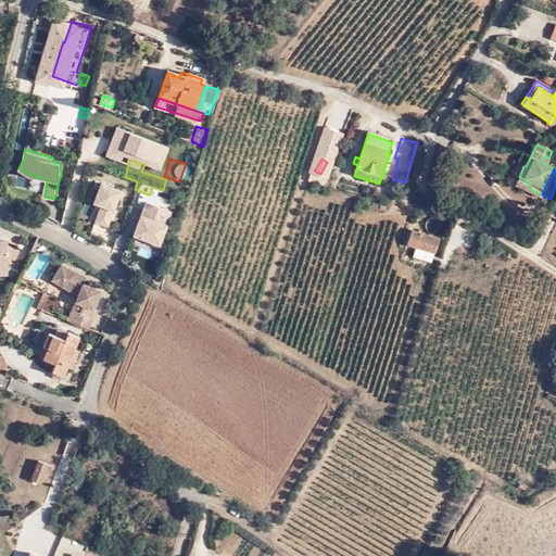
[(440,184),(444,174),(436,169),(431,179),(440,184)]
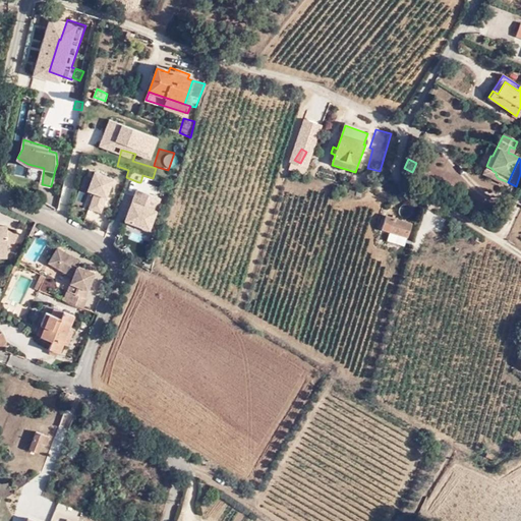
[(507,185),(508,182),(498,178),(496,175),(496,172),(493,171),(493,169),(486,166),(482,175),(507,185)]
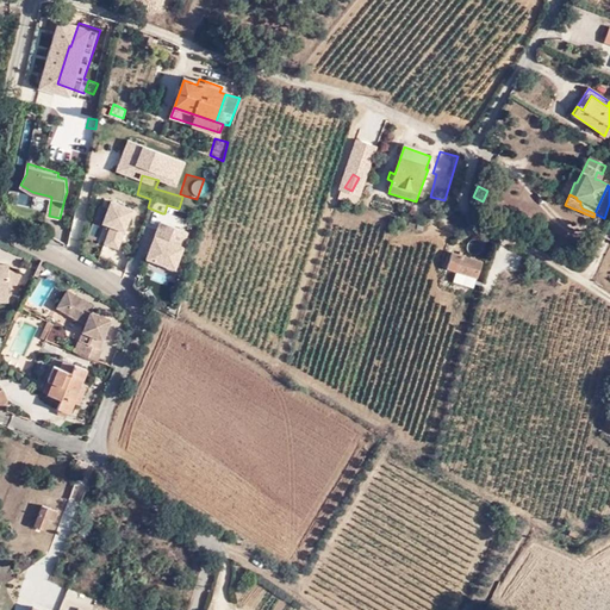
[(120,249),(131,207),(107,201),(105,210),(97,207),(93,222),(101,223),(97,244),(120,249)]
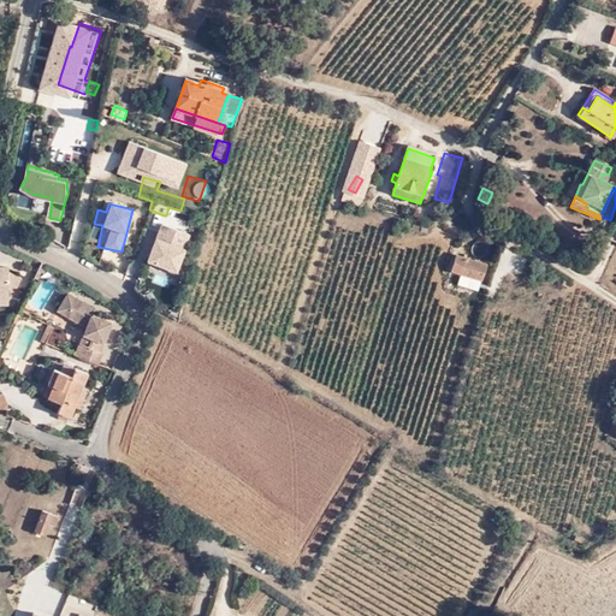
[(146,220),(161,225),(164,215),(149,209),(146,220)]
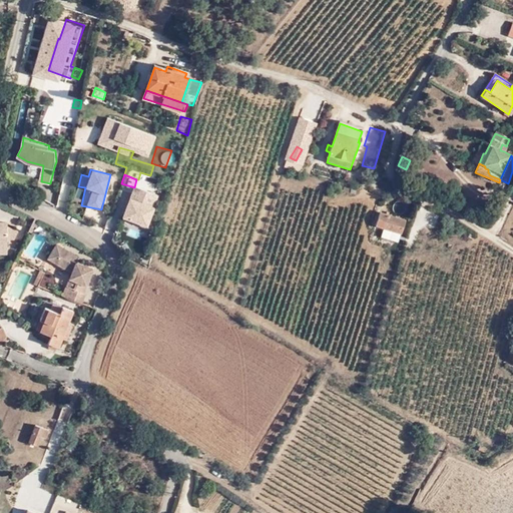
[(377,225),(402,233),(406,221),(381,212),(377,225)]
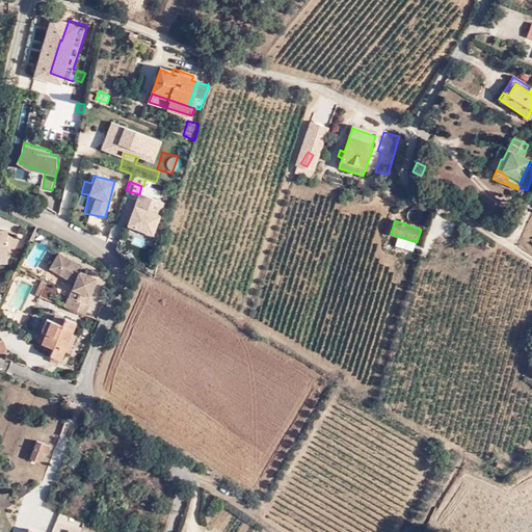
[(47,231),(41,227),(40,228),(33,240),(36,242),(40,235),(43,237),(47,231)]
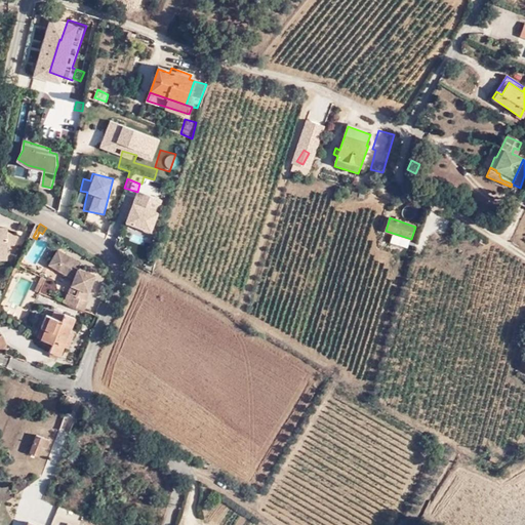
[(0,251),(10,253),(10,246),(15,245),(21,236),(10,231),(10,227),(0,227),(0,251)]
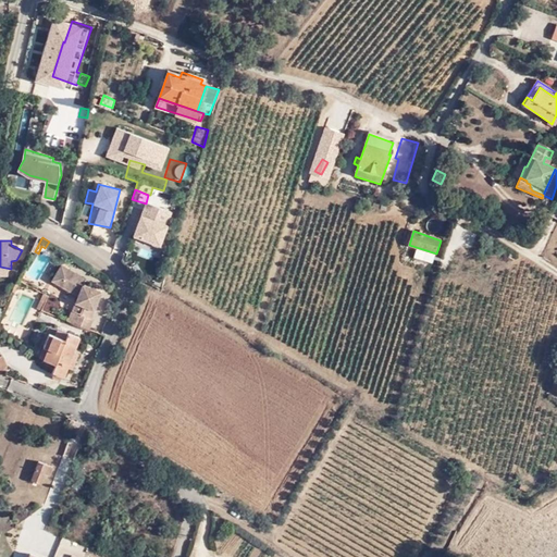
[(61,284),(62,281),(70,269),(64,264),(54,281),(61,284)]
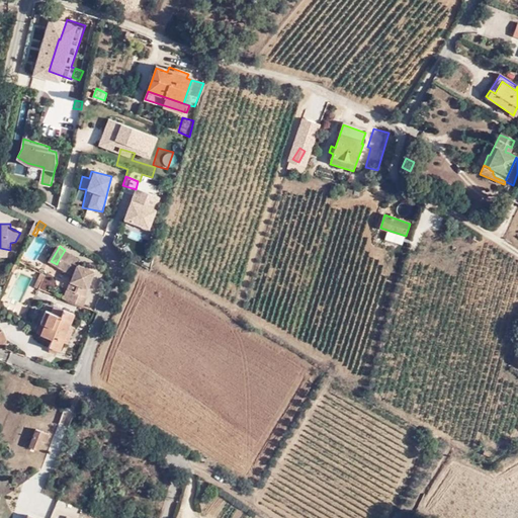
[(10,250),(0,248),(0,257),(9,257),(10,250)]
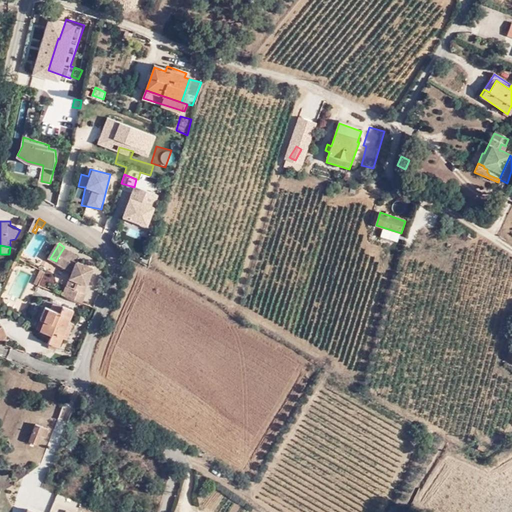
[(68,296),(82,303),(87,293),(85,292),(93,274),(88,272),(89,266),(79,261),(81,257),(64,247),(57,258),(64,262),(62,265),(74,272),(71,278),(79,282),(75,288),(72,287),(68,296)]
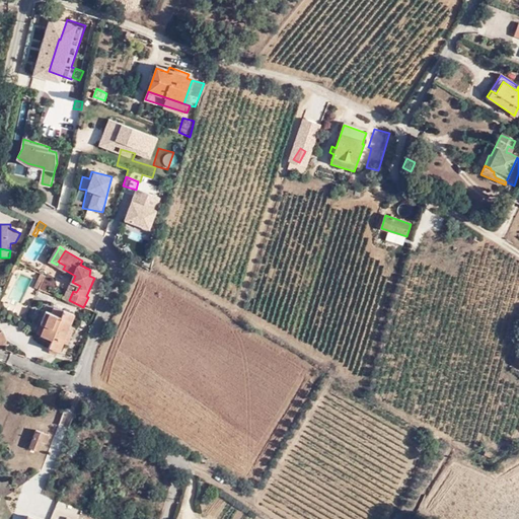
[(51,310),(61,314),(64,308),(54,303),(51,310)]
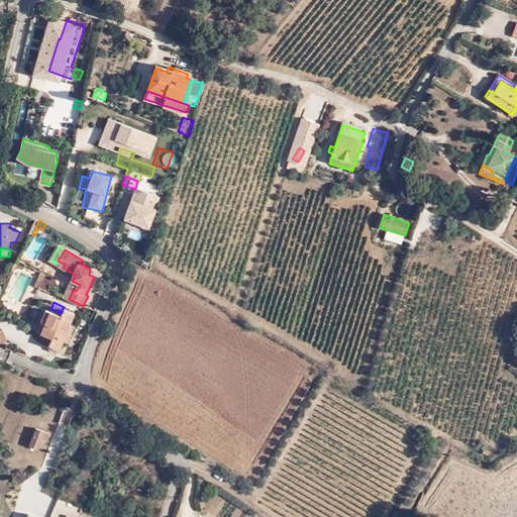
[(75,311),(64,307),(61,313),(50,309),(44,306),(39,319),(47,322),(43,331),(52,335),(47,344),(59,348),(63,340),(69,325),(75,311)]
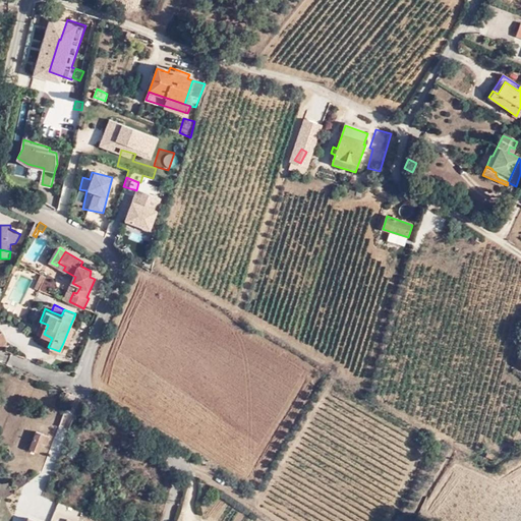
[(48,325),(40,322),(36,331),(44,334),(48,325)]
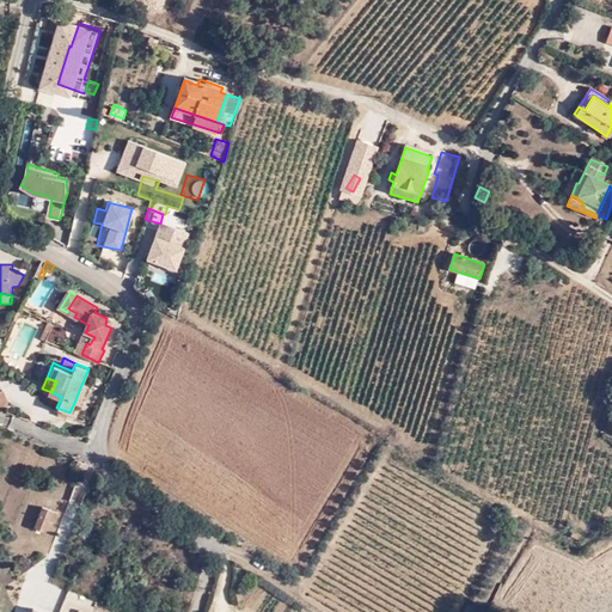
[(87,387),(81,385),(74,403),(80,405),(87,387)]
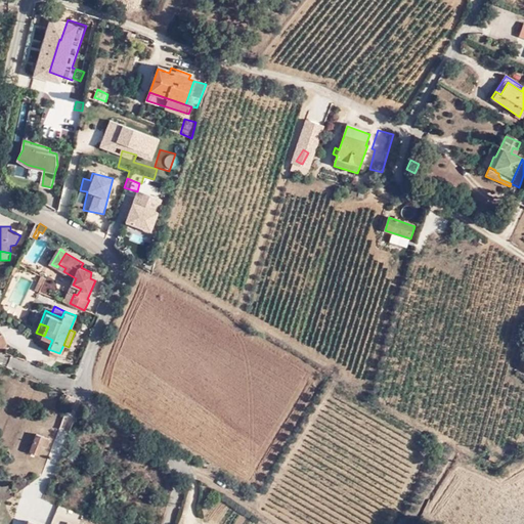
[(0,349),(3,351),(8,341),(6,334),(3,335),(0,335),(0,349)]
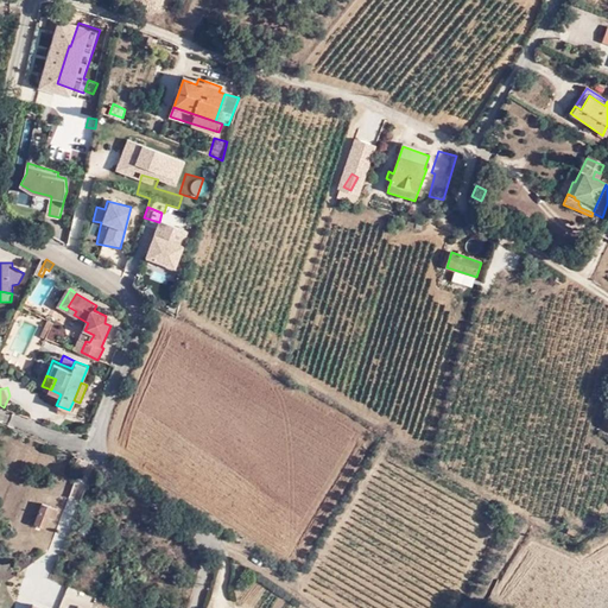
[(55,521),(58,510),(43,504),(35,526),(45,530),(50,519),(55,521)]
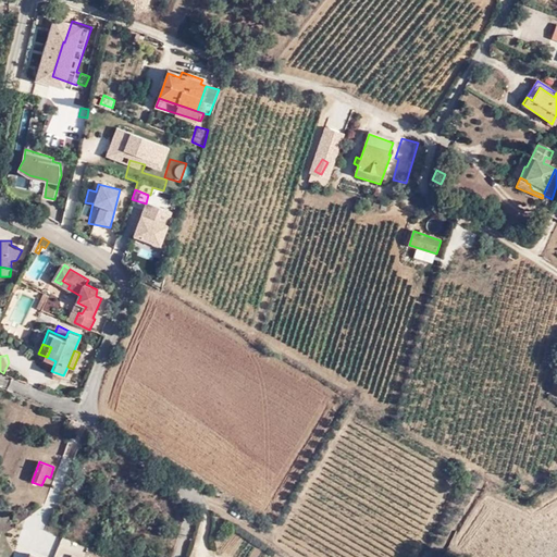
[(41,544),(52,548),(58,535),(46,531),(41,544)]
